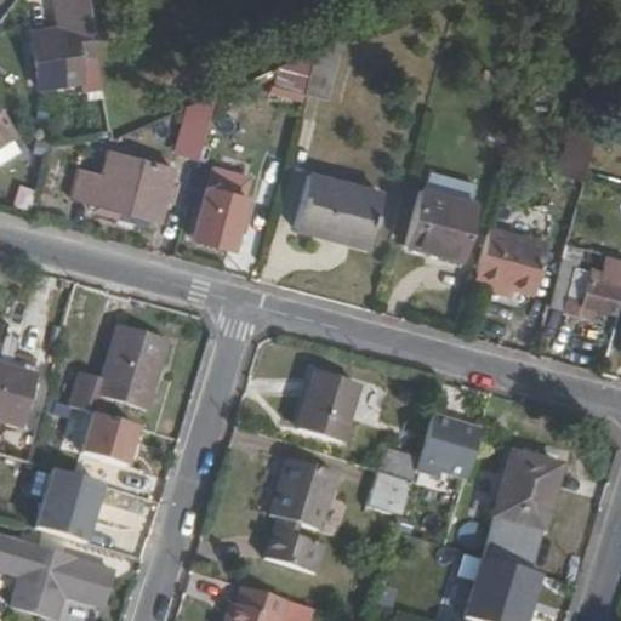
[(90,92),(102,91),(86,0),(52,0),(57,27),(29,30),(38,89),(87,81),(90,92)]
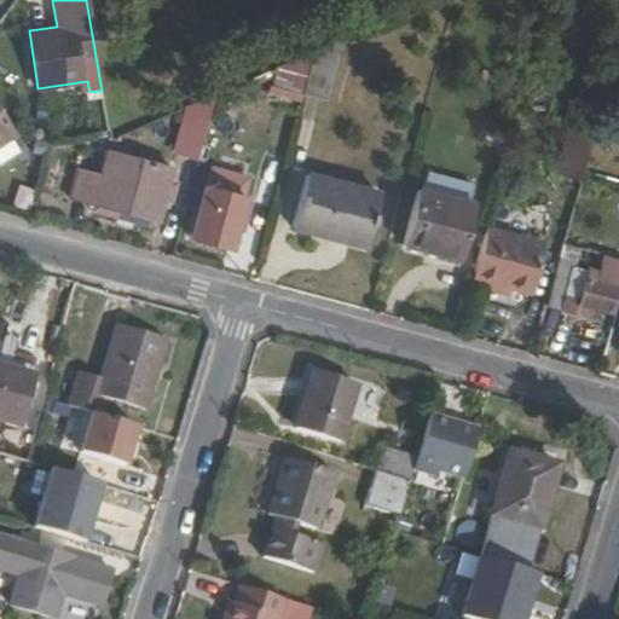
[(301,94),(325,100),(341,41),(340,40),(312,52),(301,94)]
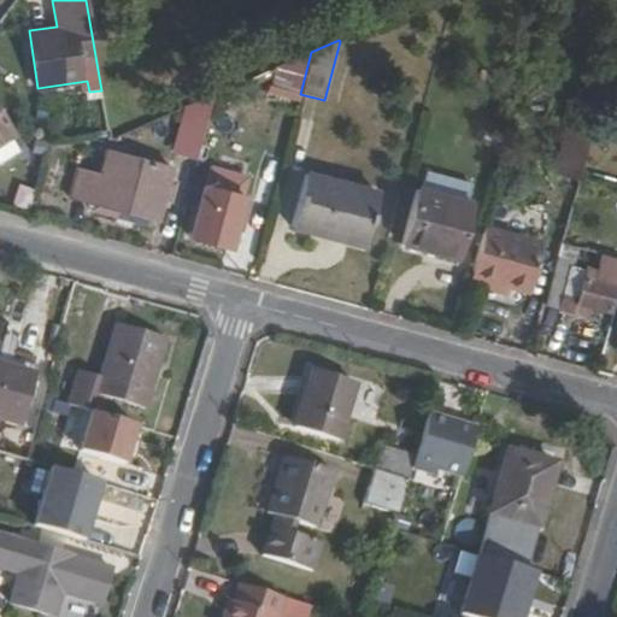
[(272,86),(300,94),(311,52),(277,66),(272,86)]
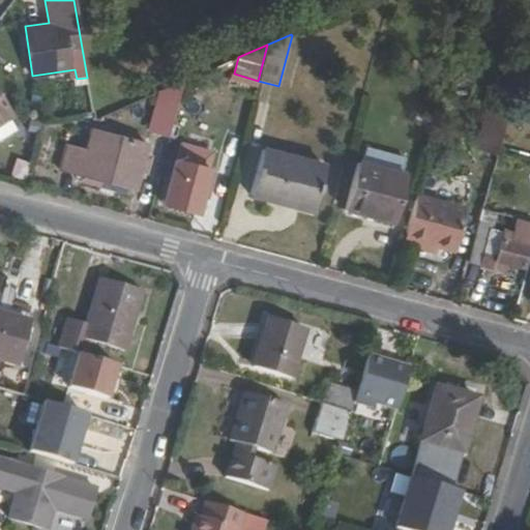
[(453,99),(466,104),(476,69),(464,65),(453,99)]
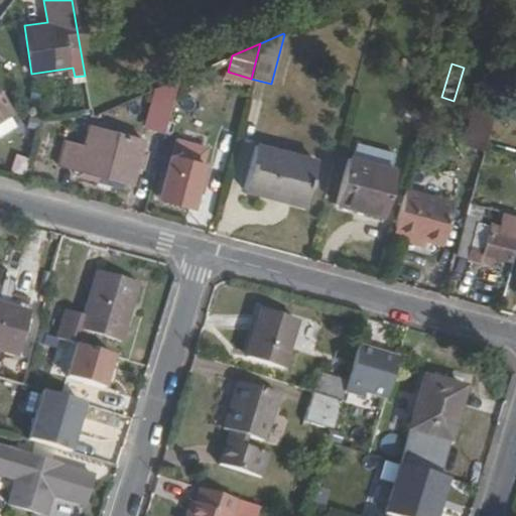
[(144,127),(164,132),(178,79),(155,90),(144,127)]
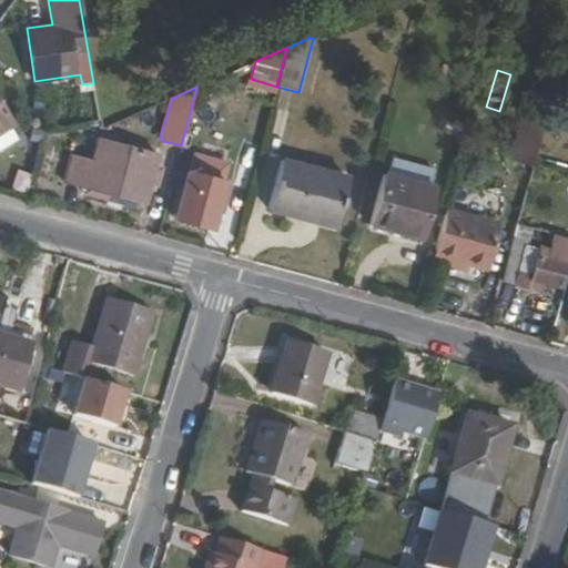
[(0,129),(11,123),(0,104),(0,129)]
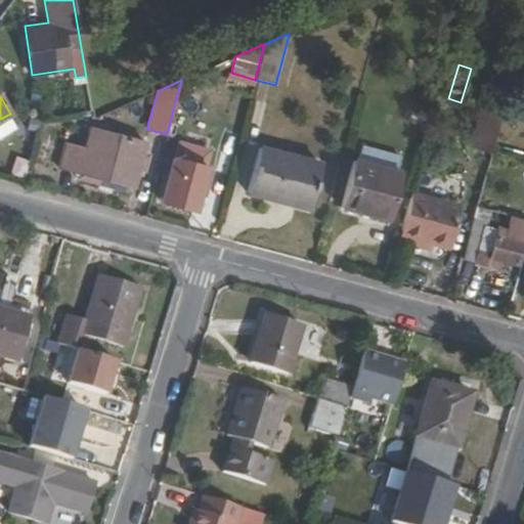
[(490,153),(504,102),(485,97),(472,147),(490,153)]
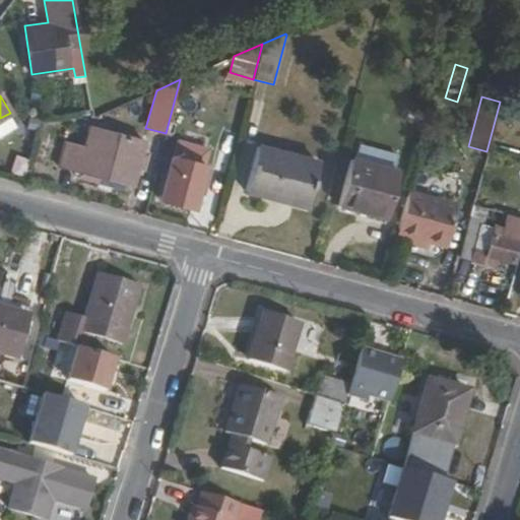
[(132,185),(144,141),(89,127),(84,147),(65,142),(59,165),(132,185)]
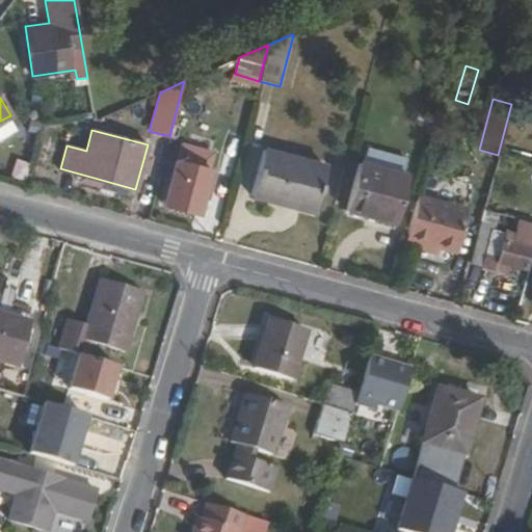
[(198,214),(210,170),(209,169),(213,153),(182,144),(178,161),(176,160),(164,205),(198,214)]
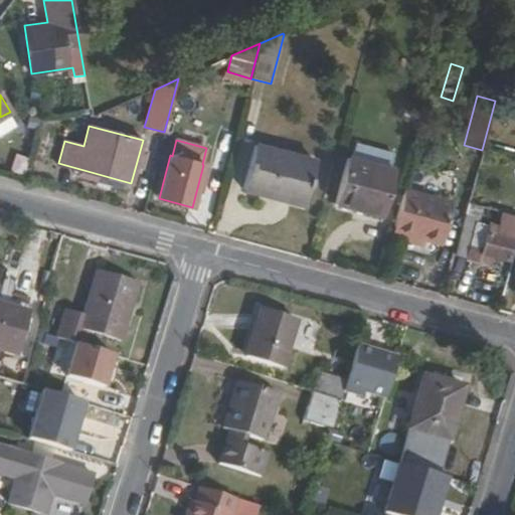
[(303,202),(315,158),(256,143),(243,192),(264,198),(265,192),(303,202)]
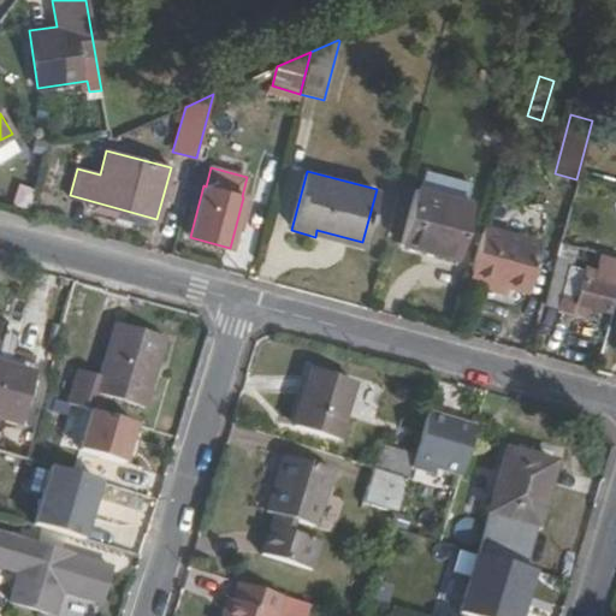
[(467,201),(472,183),(427,171),(421,189),(416,187),(401,246),(456,260),(472,202),(467,201)]
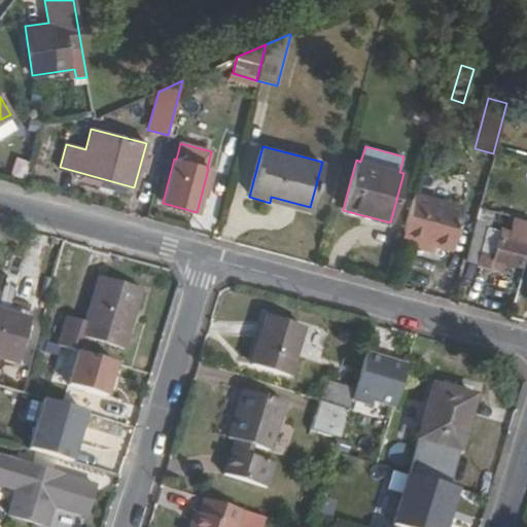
[(210,199),(217,171),(208,169),(201,197),(210,199)]
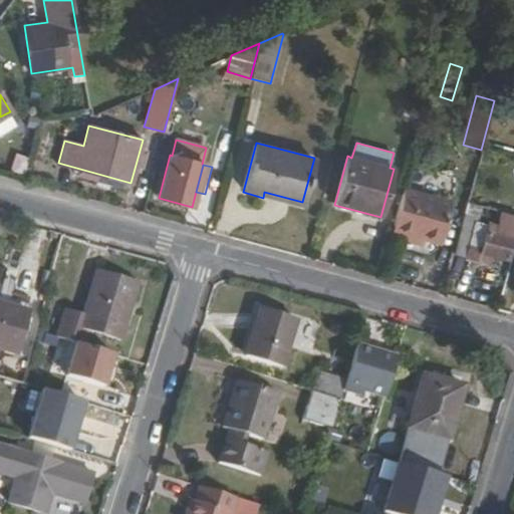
[(442,244),(453,202),(403,189),(392,231),(423,239),(442,244)]
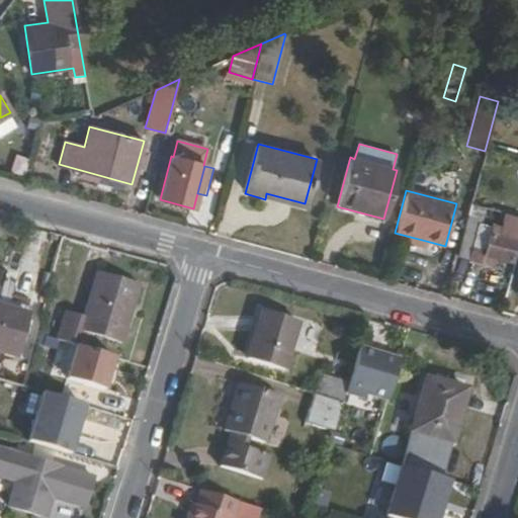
[(304,209),(305,203),(266,193),(265,199),(304,209)]
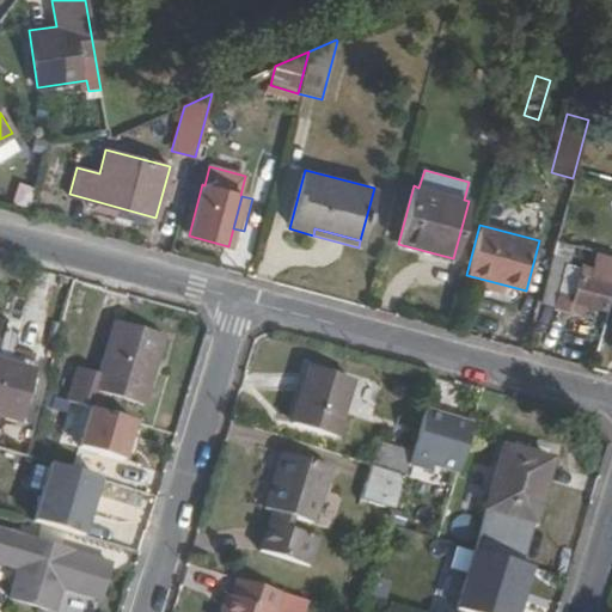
[(539,301),(556,306),(567,265),(569,258),(570,258),(574,245),(556,240),(539,301)]
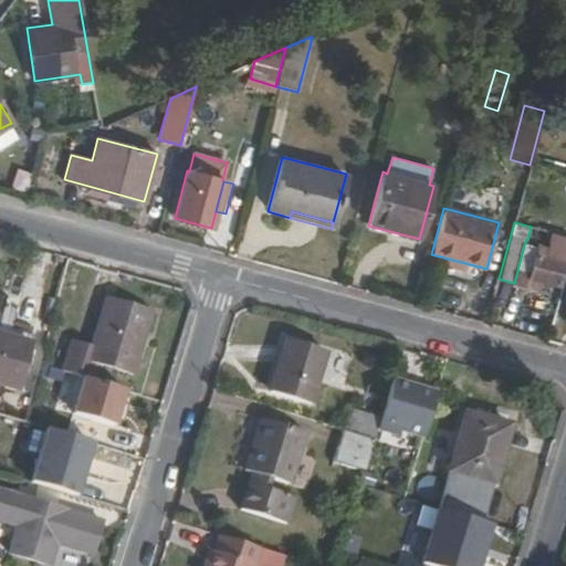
[(565,237),(552,232),(546,249),(536,245),(535,248),(524,245),(514,283),(533,289),(534,284),(542,285),(543,281),(557,284),(565,252),(565,237)]
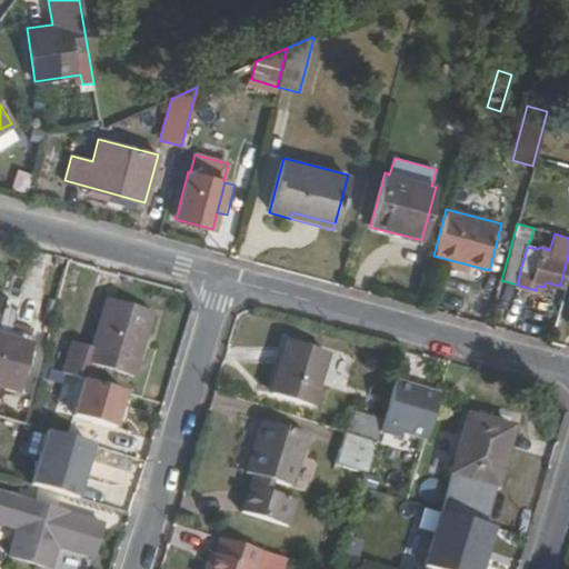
[(467,271),(468,265),(433,256),(432,261),(467,271)]
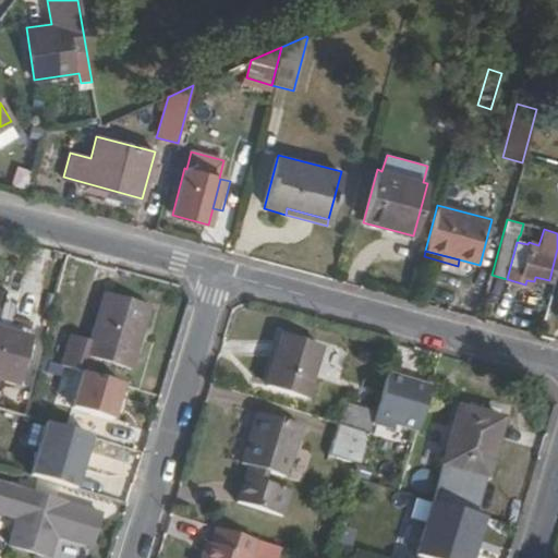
[(131,370),(150,306),(104,292),(89,339),(70,332),(60,365),(93,374),(97,360),(131,370)]
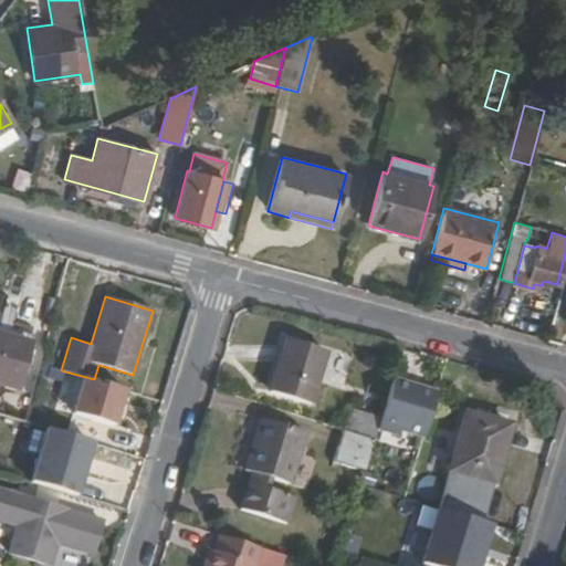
[(0,385),(16,390),(31,334),(0,325),(0,385)]
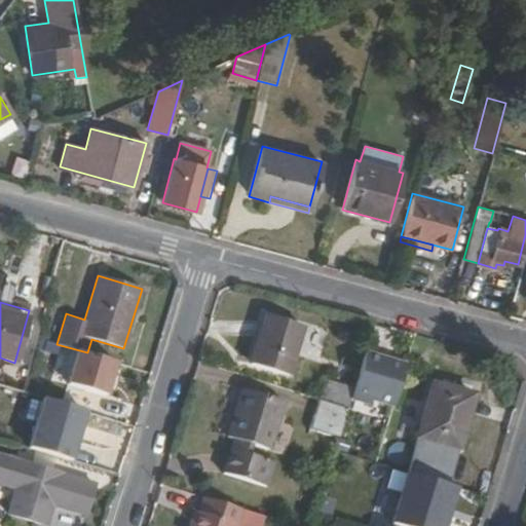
[(288,376),(303,328),(265,315),(250,364),(288,376)]
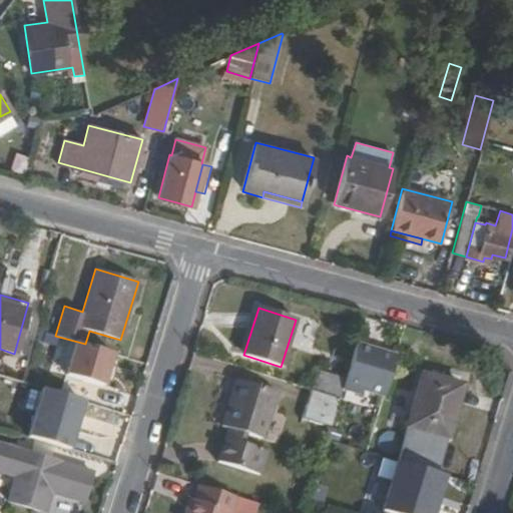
[(391,397),(397,349),(354,343),(347,391),(391,397)]
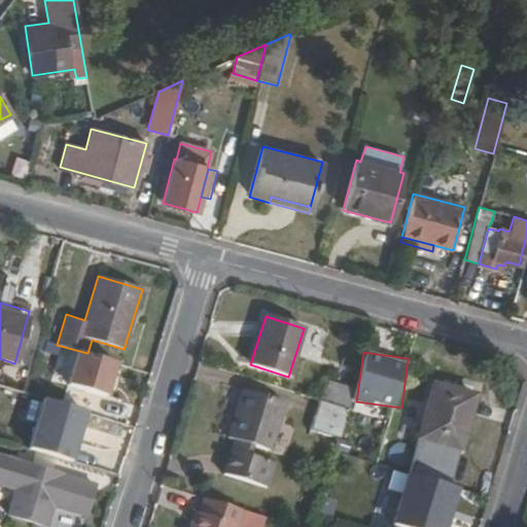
[(349,410),(355,390),(325,381),(319,400),(349,410)]
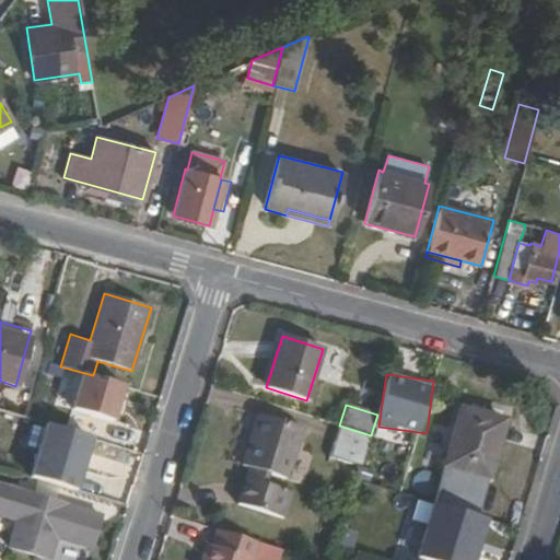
[(489,479),(505,420),(459,407),(443,466),(489,479)]
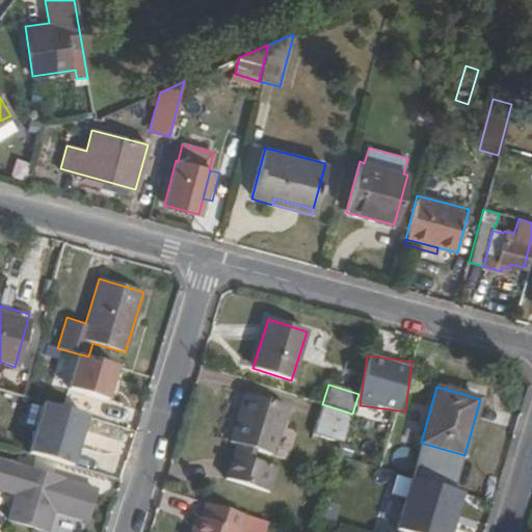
[(272,455),(287,407),(243,394),(229,442),(236,444),(232,458),(276,472),(277,468),(249,459),(254,449),(272,455)]
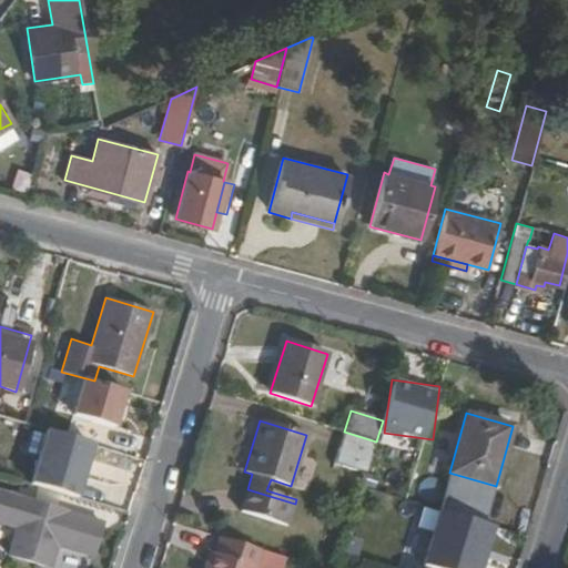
[(74,498),(91,444),(44,430),(43,435),(32,430),(26,453),(38,456),(29,484),(74,498)]
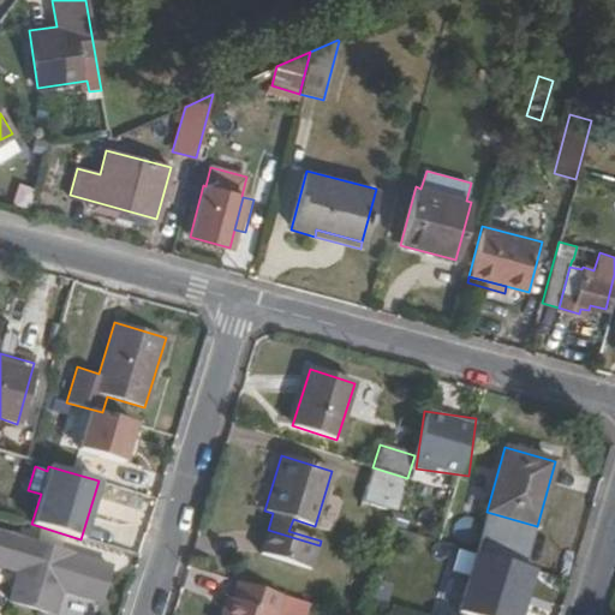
[(396,513),(407,478),(372,467),(362,502),(396,513)]
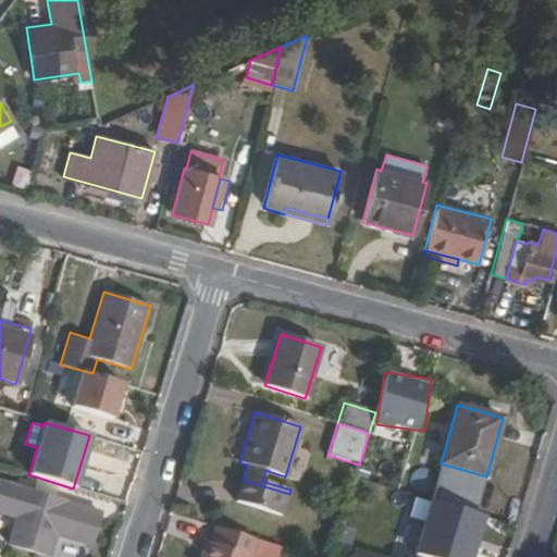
[(395,483),(395,481),(418,484),(420,463),(379,458),(375,481),(395,483)]
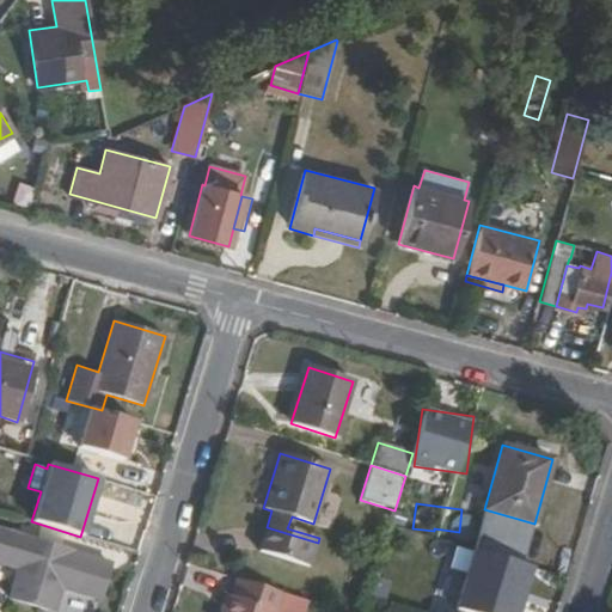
[(311,565),(318,543),(267,527),(259,550),(311,565)]
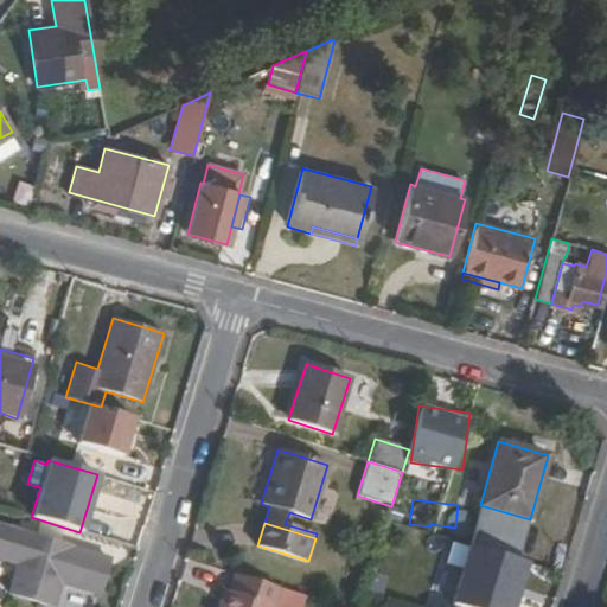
[(8,592),(53,606),(61,583),(100,596),(112,560),(26,532),(8,592)]
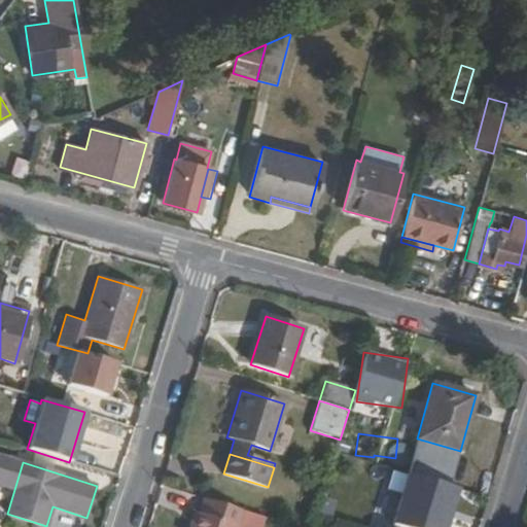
[(401,526),(444,526),(456,488),(408,473),(392,524),(401,526)]
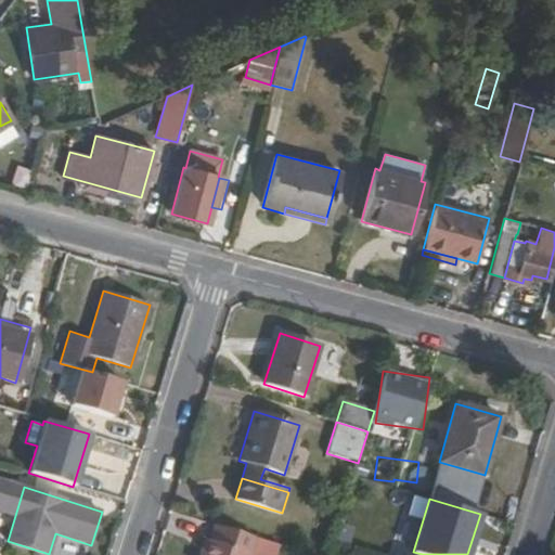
[(215,526),(210,540),(205,539),(198,554),(249,554),(255,538),(215,526)]
